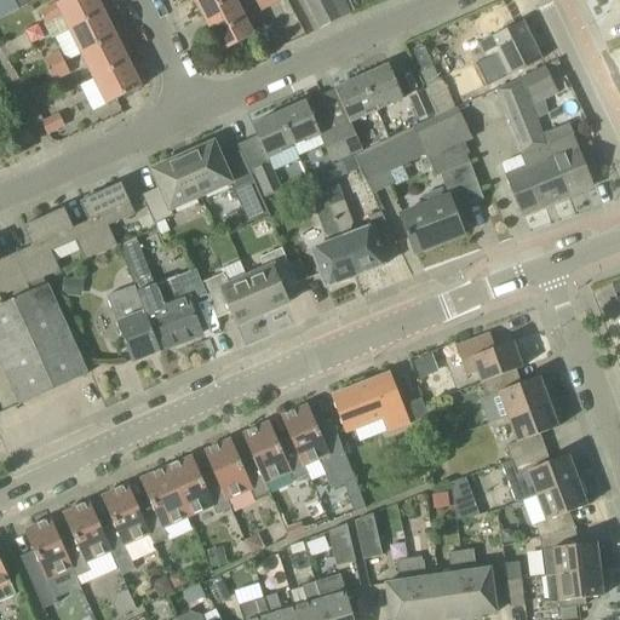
[(0,0),(0,16),(17,9),(12,0),(0,0)]
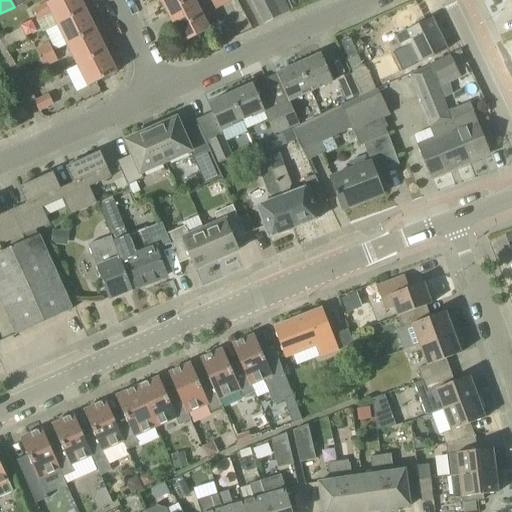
[(43,32),(57,25),(86,11),(80,0),(54,0),(32,11),(43,32)]
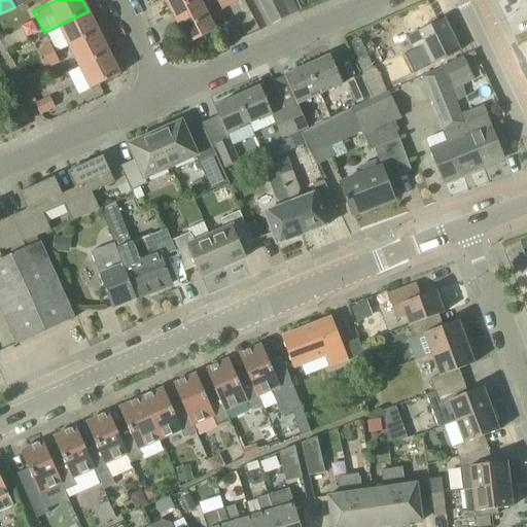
[(177,23),(204,8),(200,0),(166,0),(177,23)]
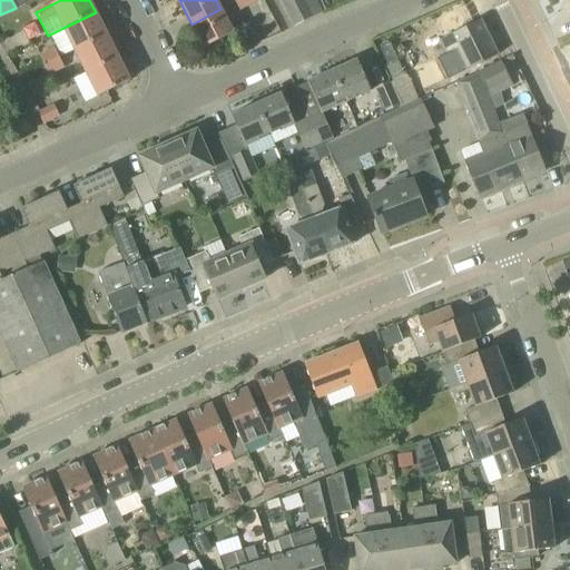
[(237,0),(235,1),(239,10),(256,2),(255,0),(237,0)]
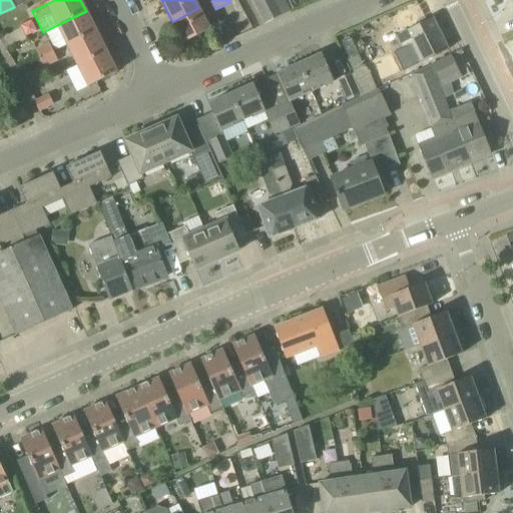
[(183,43),(210,30),(198,8),(172,22),(183,43)]
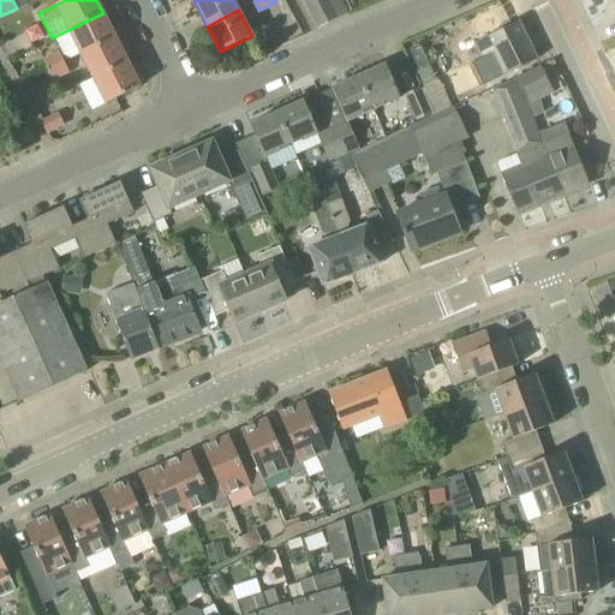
[(81,54),(115,37),(103,13),(69,30),(81,54)]
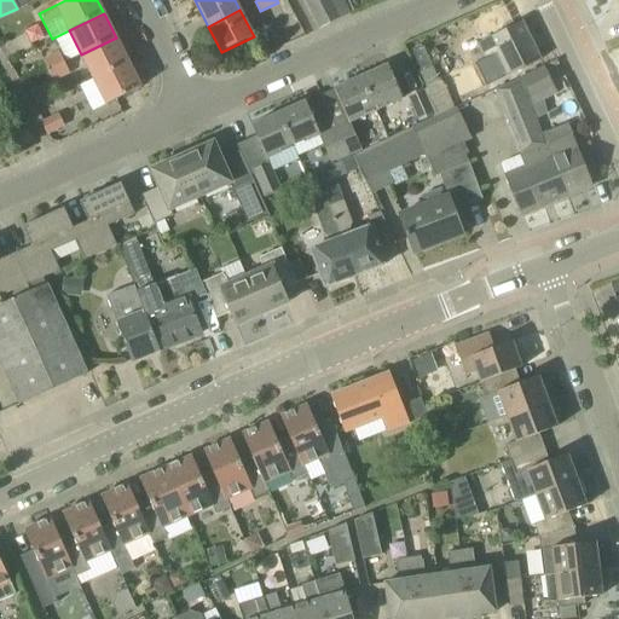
[(482,53),(485,59),(497,53),(508,76),(541,61),(522,22),(478,44),(479,47),(475,50),(478,56),(482,53)]
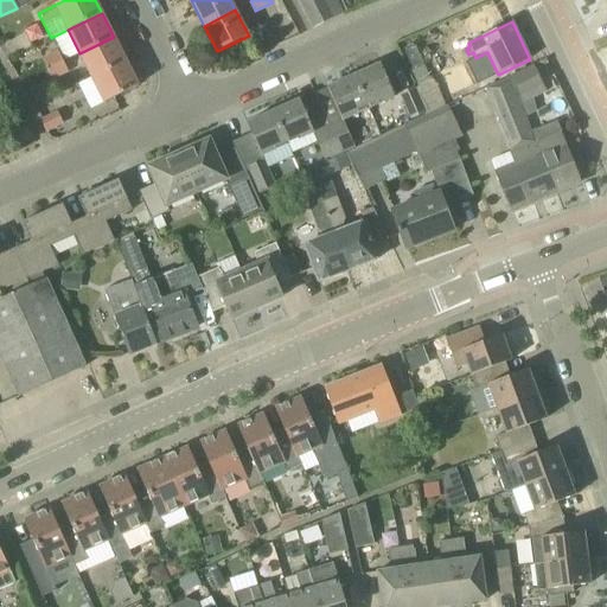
[(93,78),(126,62),(114,37),(80,53),(93,78)]
